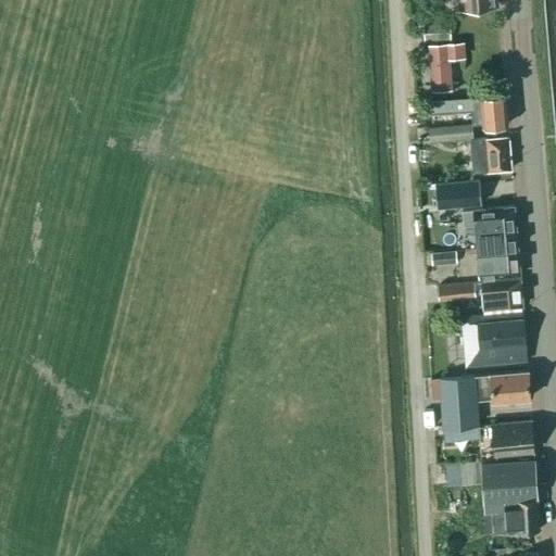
[(424,25),(425,40),(451,40),(450,23),(424,25)]
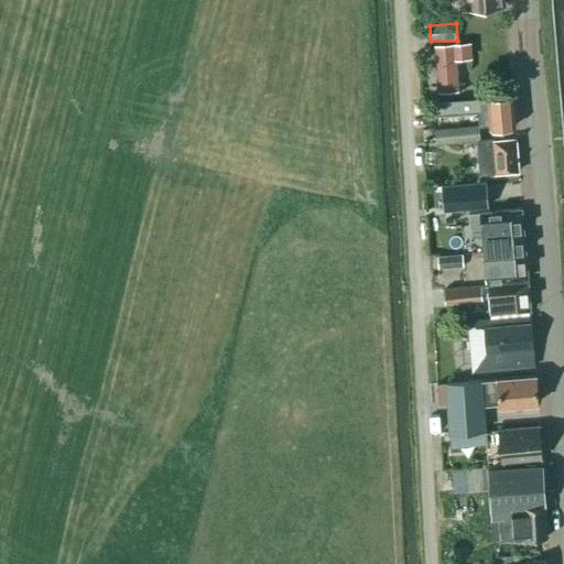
[(438,91),(456,90),(454,60),(469,58),(468,43),(435,45),(438,91)]
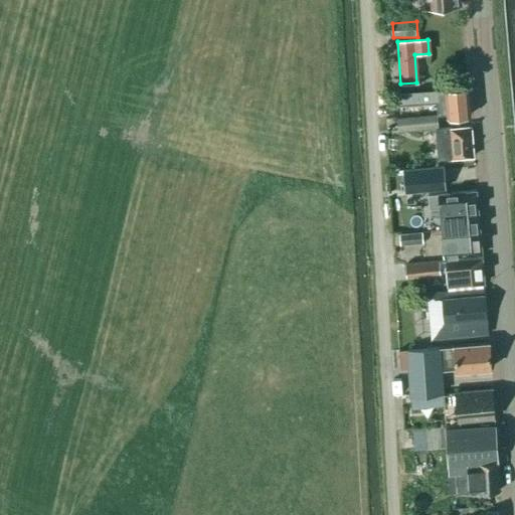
[(438,90),(419,91),(396,93),(397,106),(437,103),(437,115),(448,114),(448,117),(470,115),(468,88),(438,90)]
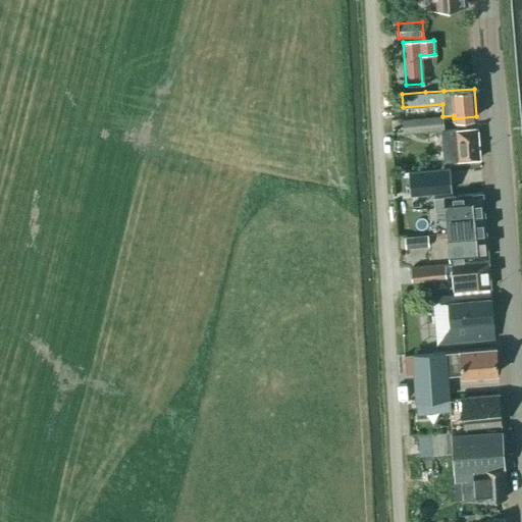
[(442,116),(402,118),(403,133),(444,129),(442,116)]
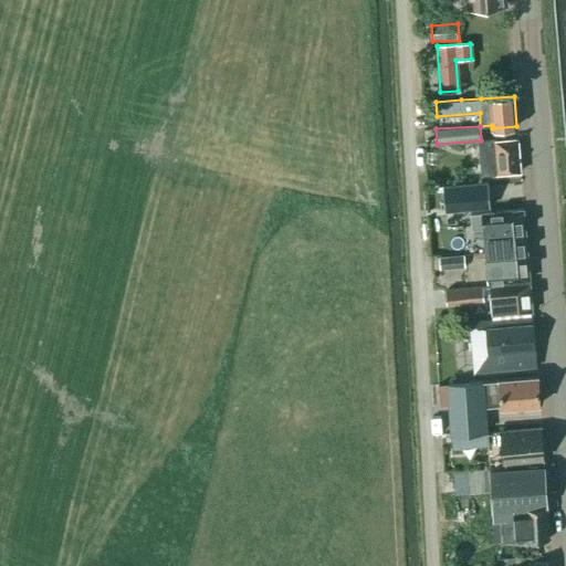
[(496,140),(479,142),(481,175),(520,173),(517,139),(496,140)]
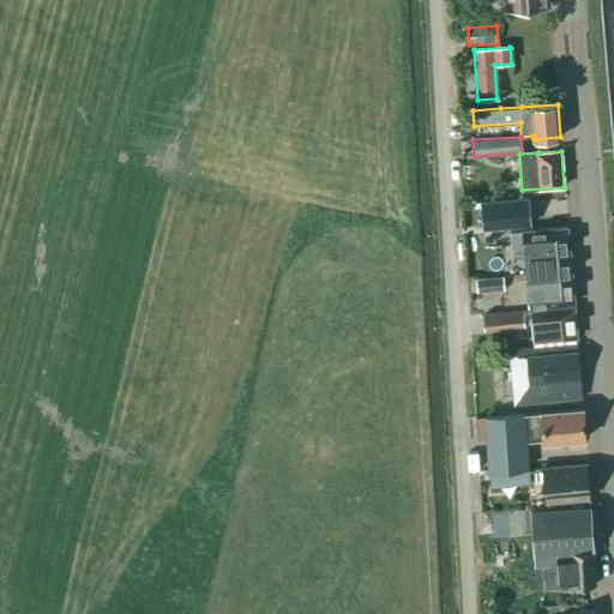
[(487,250),(498,248),(524,247),(527,280),(548,278),(571,276),(567,228),(539,230),(540,235),(534,235),(534,230),(525,232),(522,199),(483,202),(487,250)]
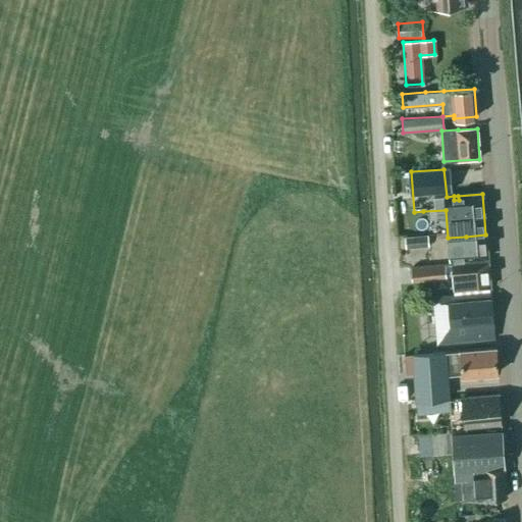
[(487,258),(485,235),(466,237),(448,238),(450,261),(487,258)]
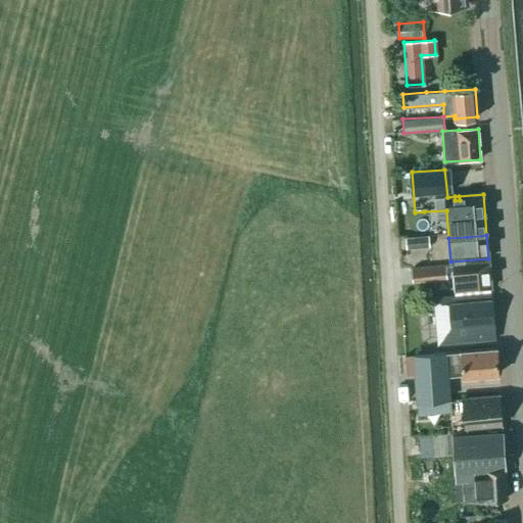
[(412,238),(414,249),(429,247),(428,236),(412,238)]
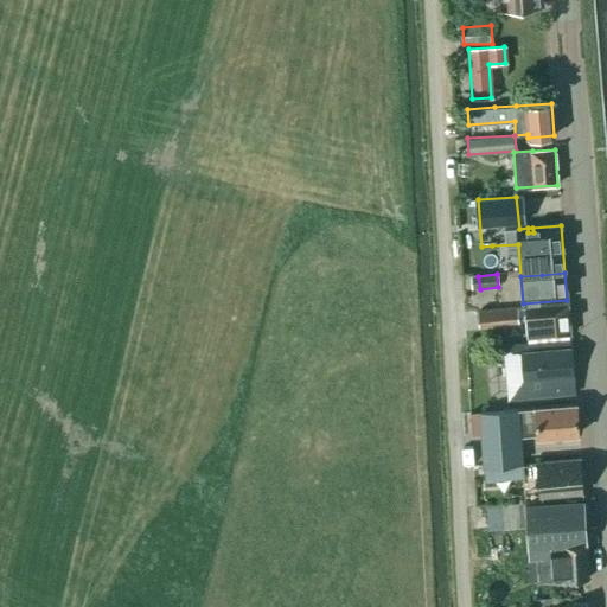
[(478,326),(518,323),(518,317),(525,315),(528,338),(545,337),(545,336),(570,334),(567,304),(517,308),(477,311),(478,326)]
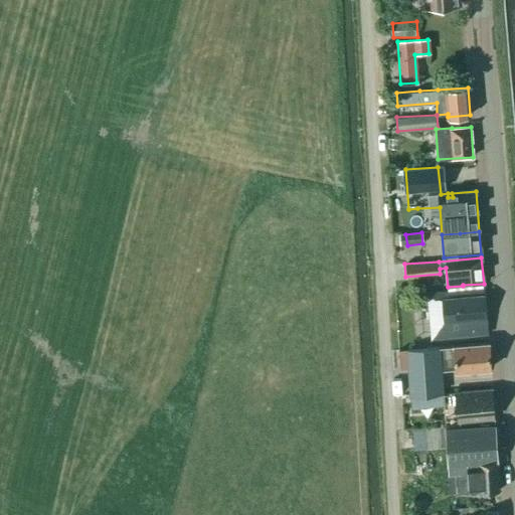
[(443,292),(426,294),(431,339),(448,338),(488,334),(484,289),(443,292)]
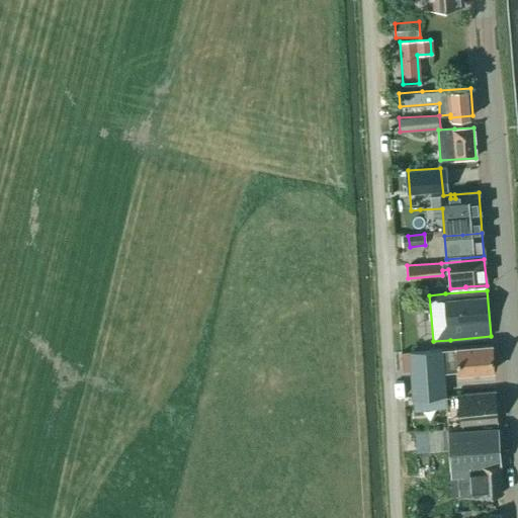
[(410,350),(413,397),(445,395),(443,372),(458,371),(458,372),(493,370),(492,345),(410,350)]
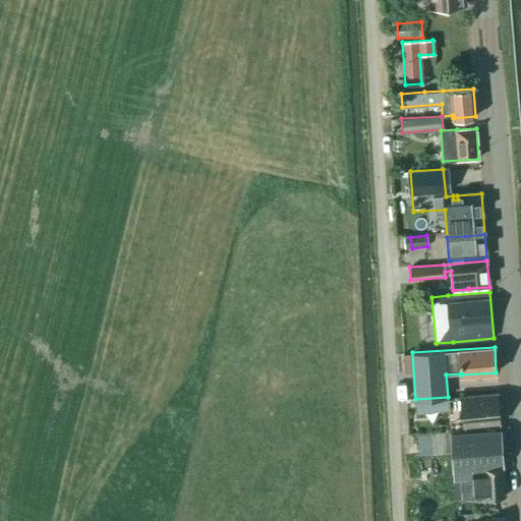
[(412,361),(412,354),(403,354),(405,373),(413,373),(412,361)]
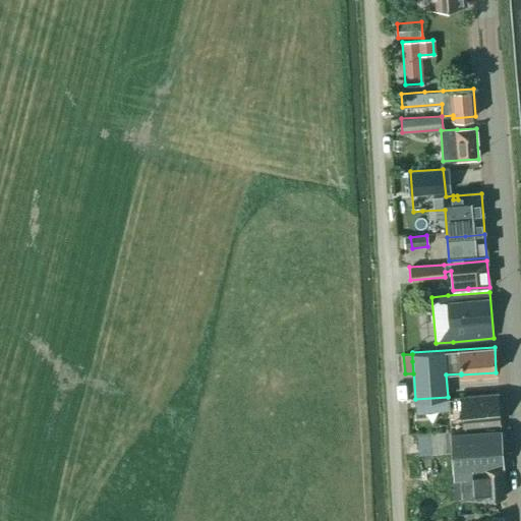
[(462,425),(500,422),(498,394),(460,397),(462,425)]
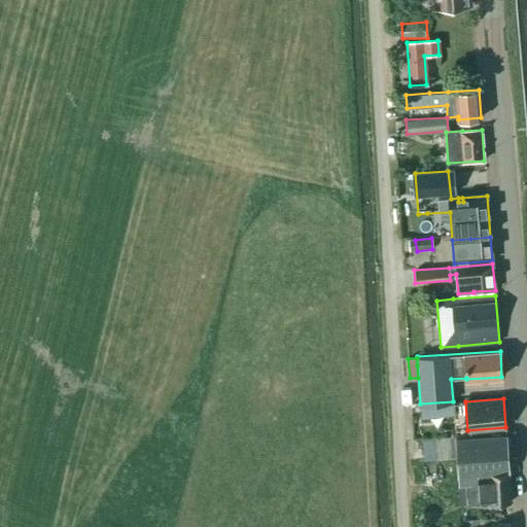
[(453,401),(420,403),(421,418),(454,416),(453,401)]
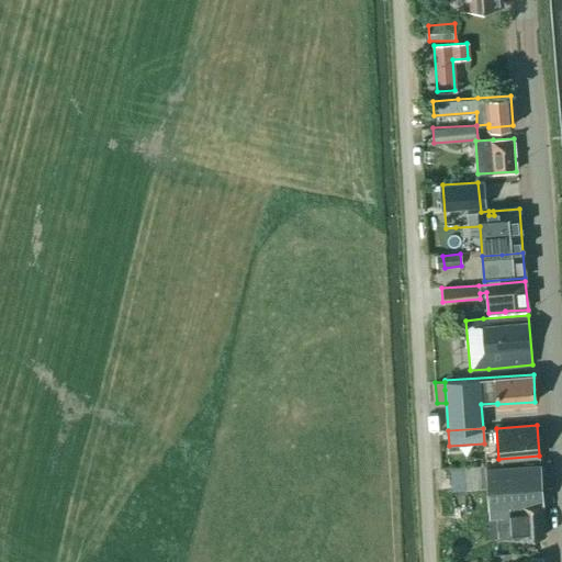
[(520,539),(520,537),(544,536),(539,463),(450,470),(452,491),(487,489),(491,517),(509,516),(512,538),(515,538),(515,540),(520,539)]
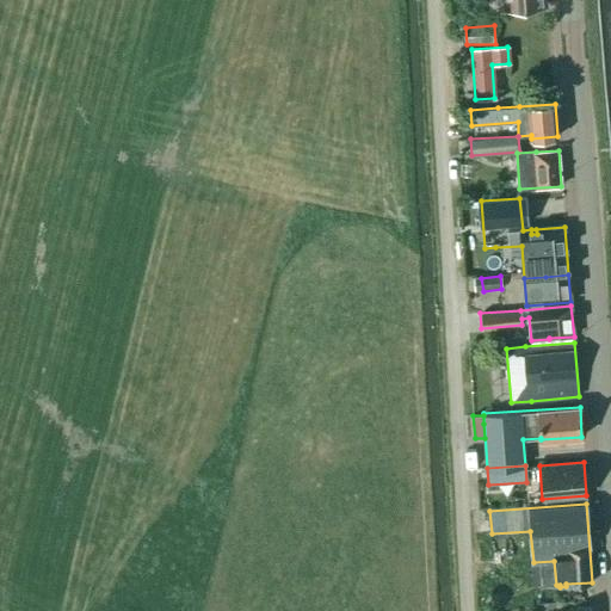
All buildings are outlined.
